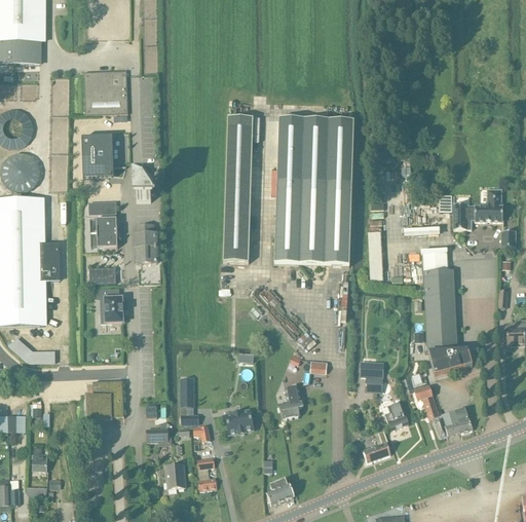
[(0,0),(0,62),(40,63),(40,41),(41,41),(41,0),(0,0)]
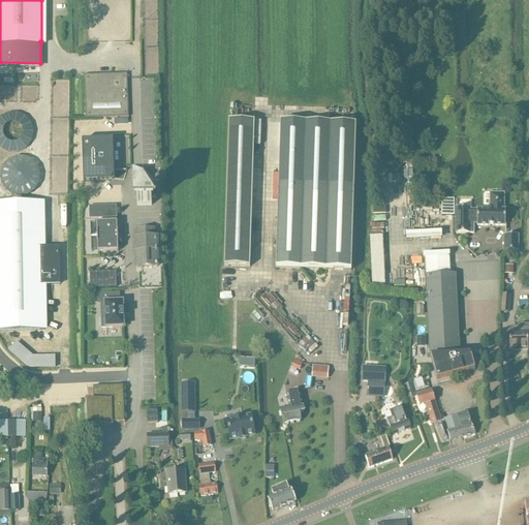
[(127,70),(84,71),(86,115),(129,114),(127,70)]
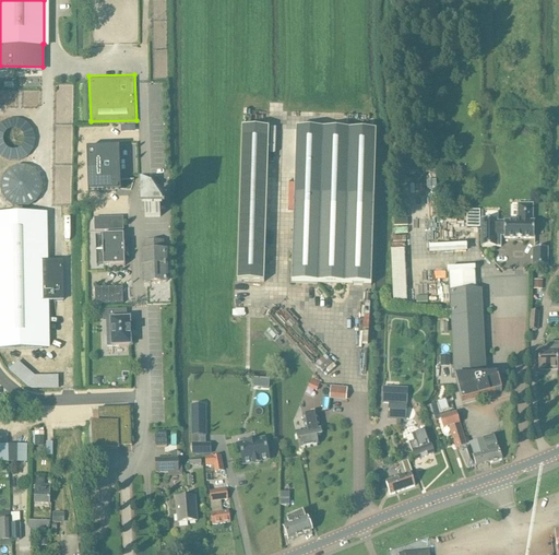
[(236,278),(263,279),(269,125),(241,125),(236,278)]
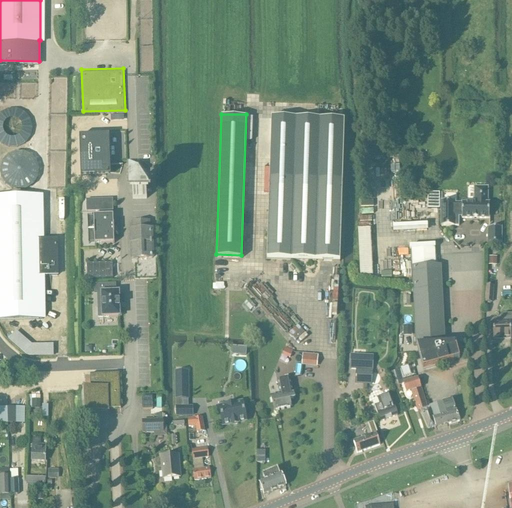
[(270,157),(267,256),(340,258),(342,177),(344,117),(271,115),(270,157)]
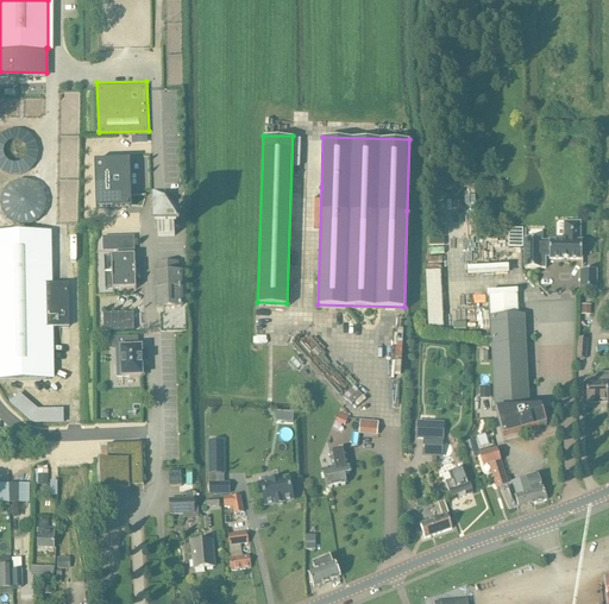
[(130,158),(94,159),(96,206),(131,205),(130,158)]
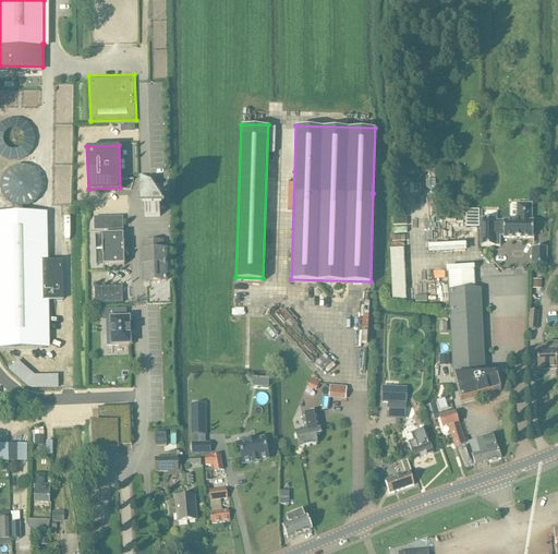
[(458,161),(453,169),(459,171),(463,164),(458,161)]
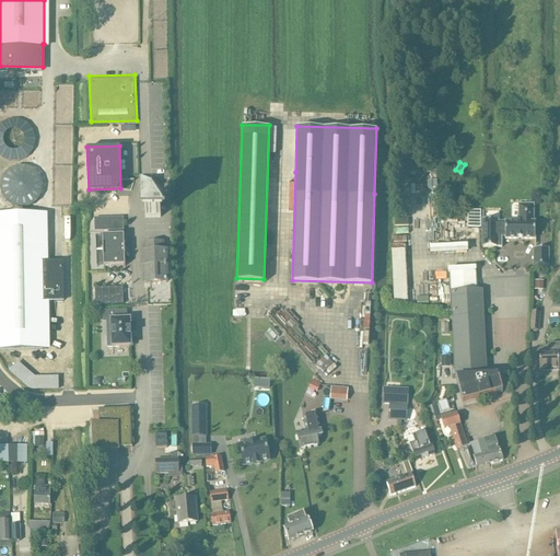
[(146,198),(146,213),(161,213),(161,198),(146,198)]
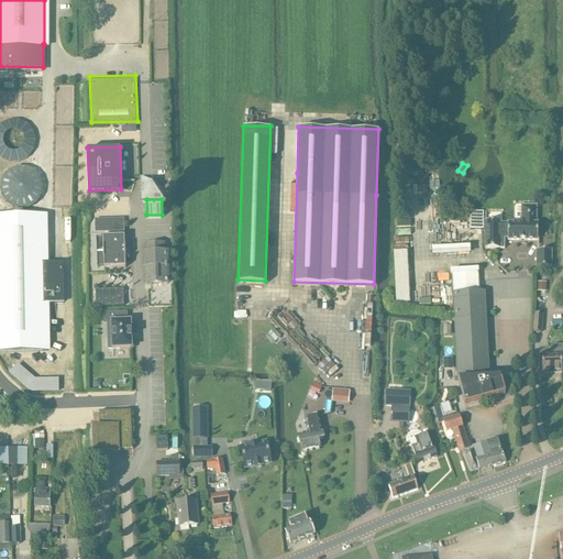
[(537,203),(522,203),(522,219),(500,219),(500,217),(485,217),(485,244),(505,245),(505,234),(508,234),(508,237),(538,237),(538,219),(537,219),(537,203)]
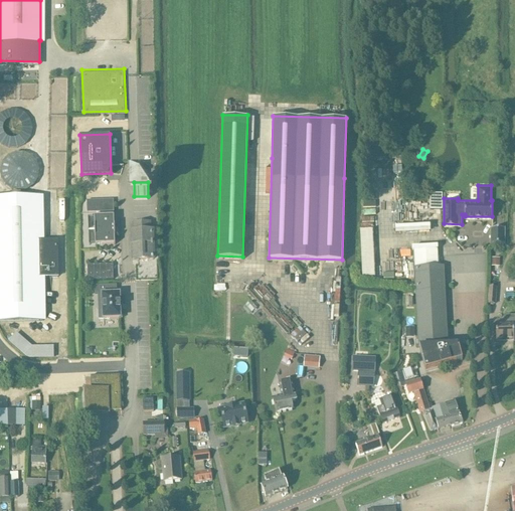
[(443,190),(431,190),(431,206),(443,206),(443,190)]
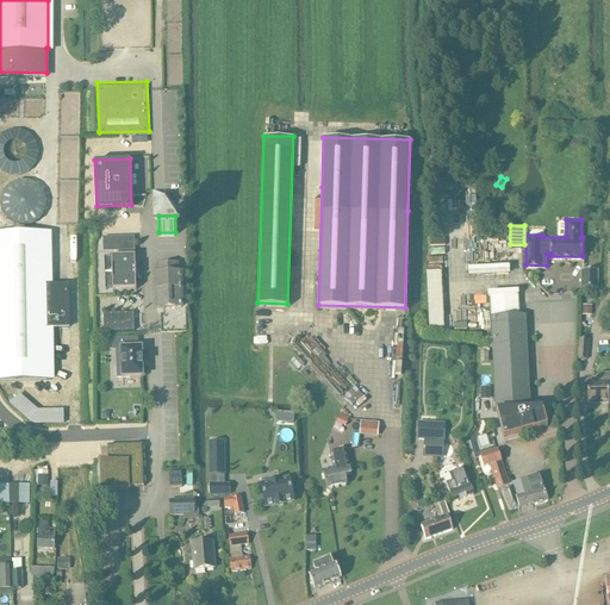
[(47,230),(0,230),(0,376),(49,376),(49,325),(69,324),(68,281),(48,281),(47,230)]
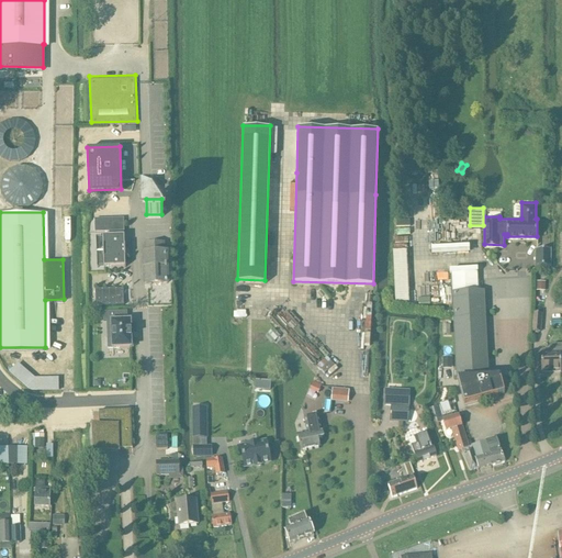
[(104,265),(125,264),(124,233),(103,233),(104,265)]
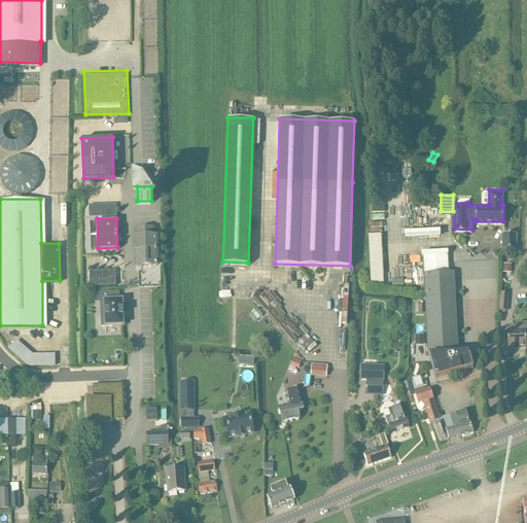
[(137,234),(135,234),(136,263),(150,262),(157,262),(156,233),(153,233),(153,224),(137,224),(137,234)]
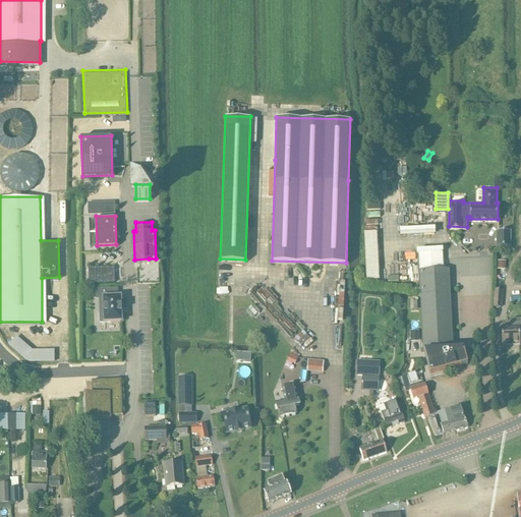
[(510,228),(497,228),(497,244),(510,244),(510,228)]
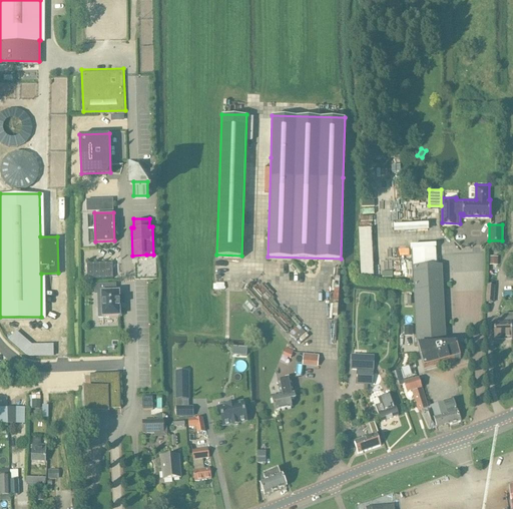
[(374,273),(372,225),(359,226),(362,273),(374,273)]
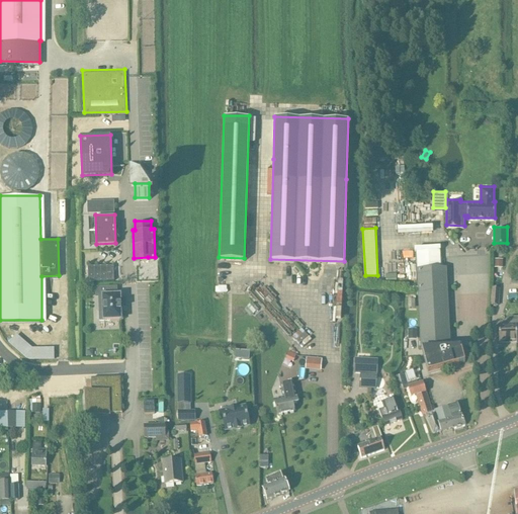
[(113,263),(88,264),(89,278),(113,277),(113,263)]
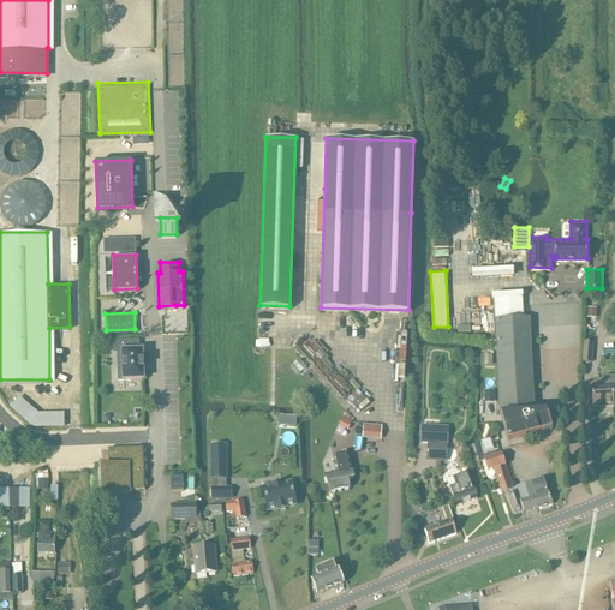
[(524,316),(495,317),(500,412),(533,410),(529,316),(524,316)]
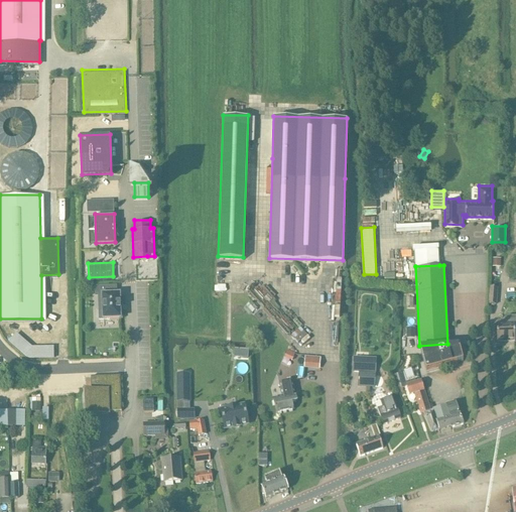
[(122,314),(122,306),(120,306),(120,291),(114,291),(114,283),(96,284),(96,293),(103,292),(103,306),(99,306),(100,316),(104,316),(121,315),(121,314),(122,314)]
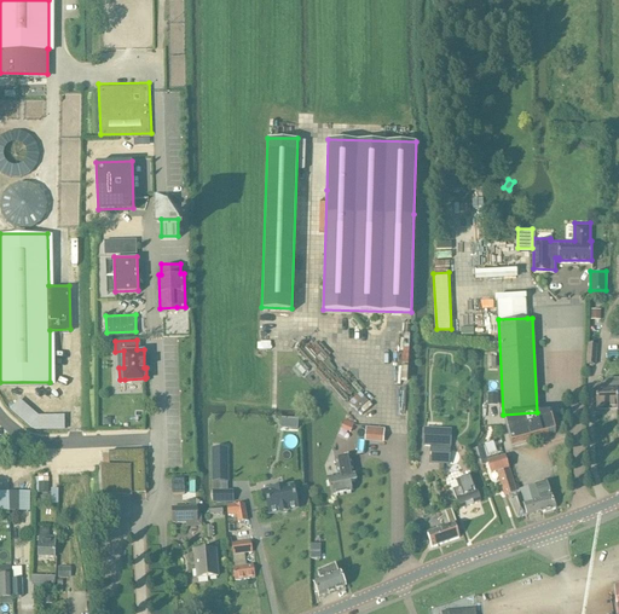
[(618,384),(618,375),(607,375),(608,383),(596,384),(596,406),(618,406),(618,384)]
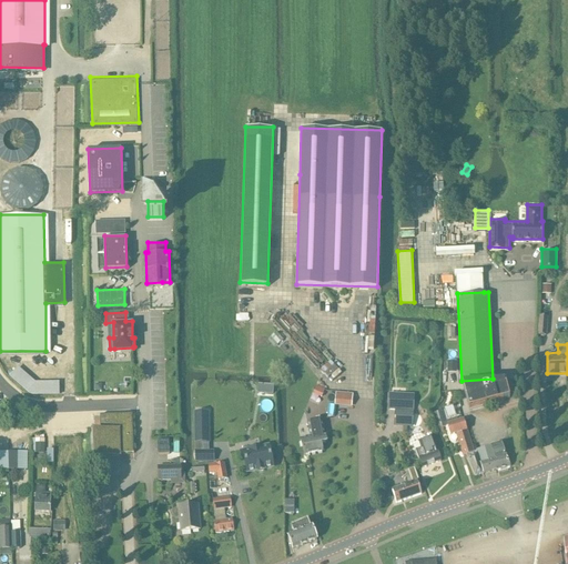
[(493,379),(462,381),(468,406),(509,395),(506,382),(504,382),(504,379),(493,379)]
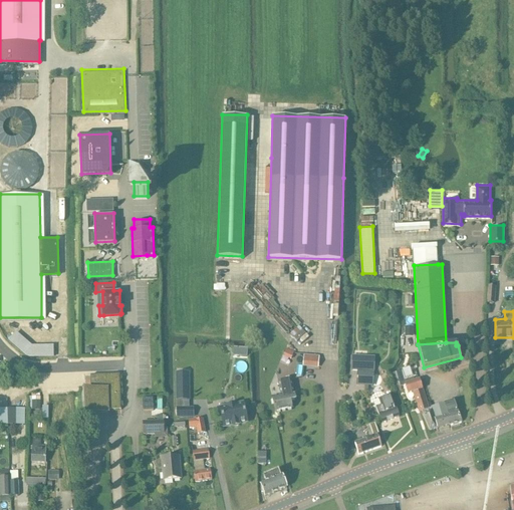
[(294,349),(286,345),(283,352),(291,356),(294,349)]
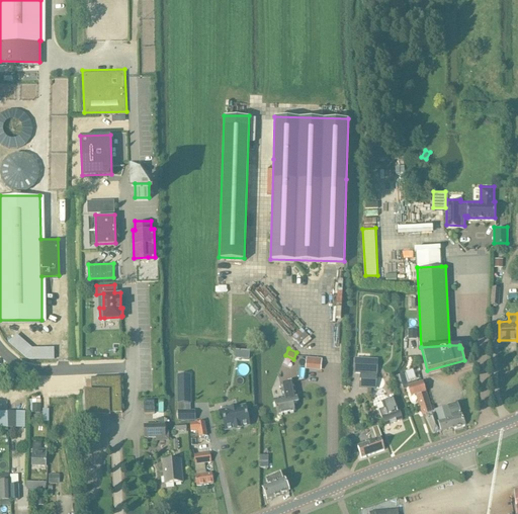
[(322,356),(307,355),(306,366),(321,367),(322,356)]
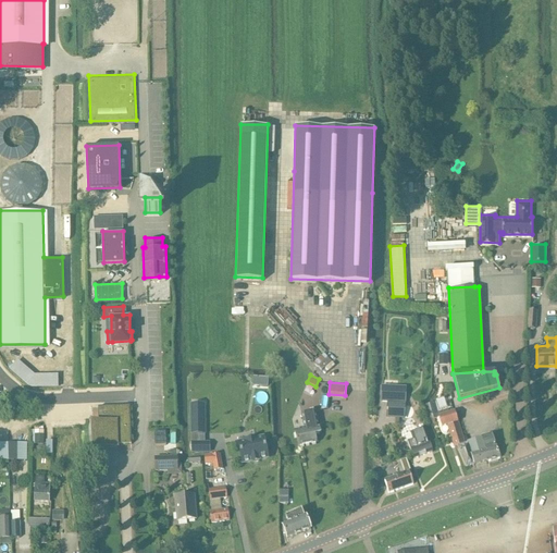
[(383,382),(383,398),(388,398),(387,414),(405,415),(406,383),(383,382)]
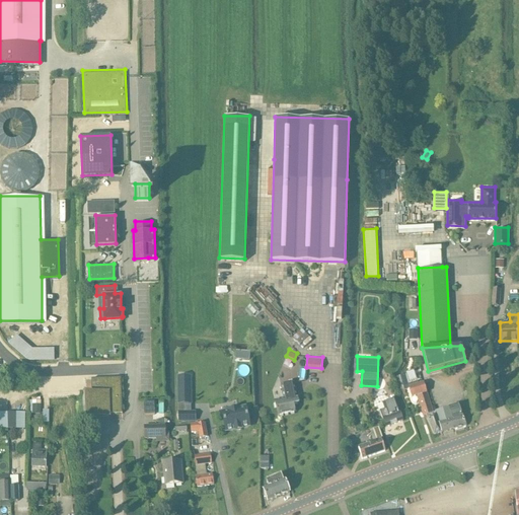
[(192,373),(177,373),(178,401),(192,401),(192,373)]
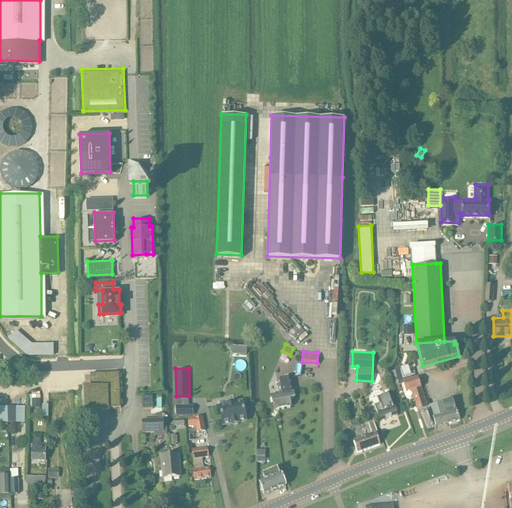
[(400,376),(397,368),(392,370),(395,378),(400,376)]
